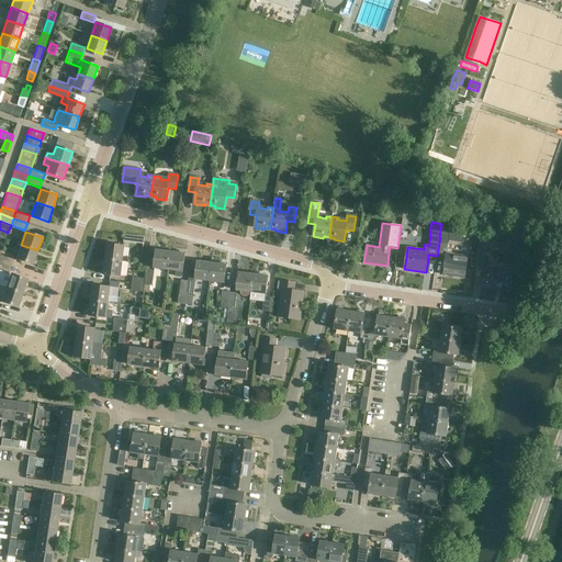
[(480,243),(481,243),(478,266),(484,267),(489,240),(496,242),(497,238),(490,237),(490,236),(481,235),(480,243)]
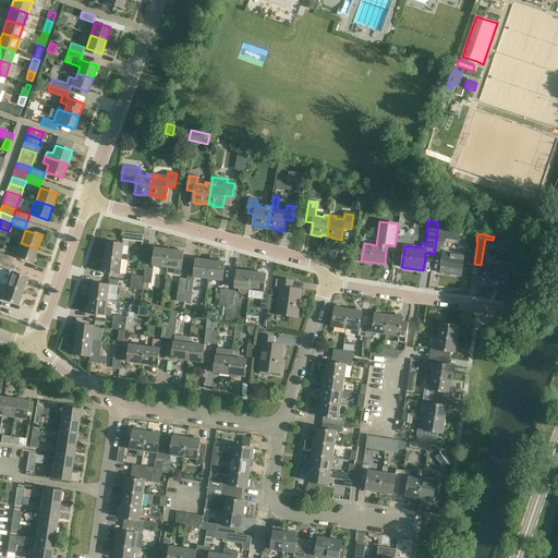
[(124,234),(124,241),(142,244),(143,237),(124,234)]
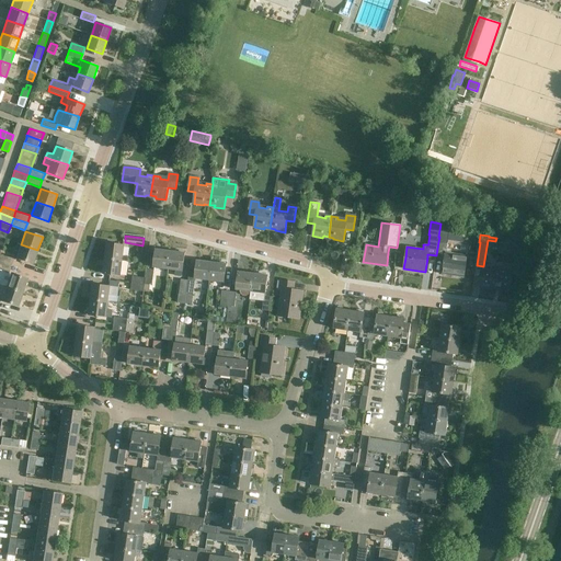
[(438,242),(436,255),(445,256),(445,260),(443,274),(464,277),(466,266),(467,255),(450,253),(451,249),(447,249),(447,243),(448,238),(439,237),(438,242)]
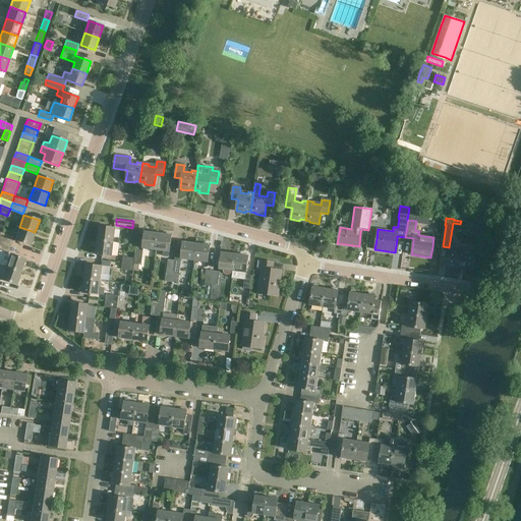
[(100,226),(98,240),(114,242),(116,228),(100,226)]
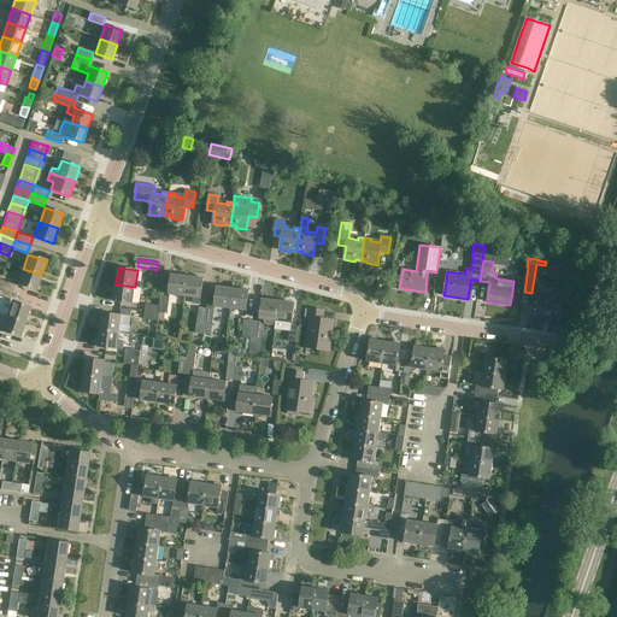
[(41,275),(23,269),(18,283),(36,291),(41,275)]
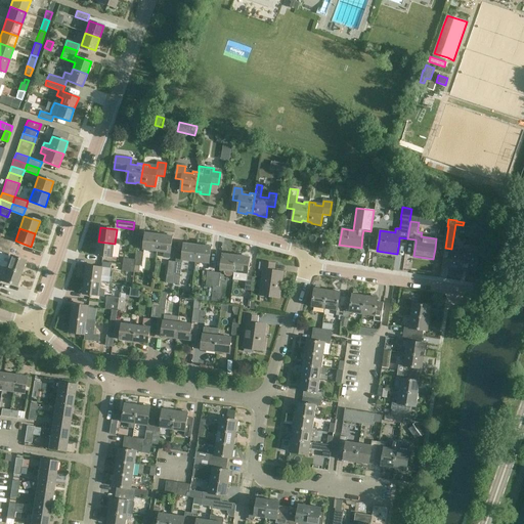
[(157,252),(160,234),(145,232),(143,250),(157,252)]
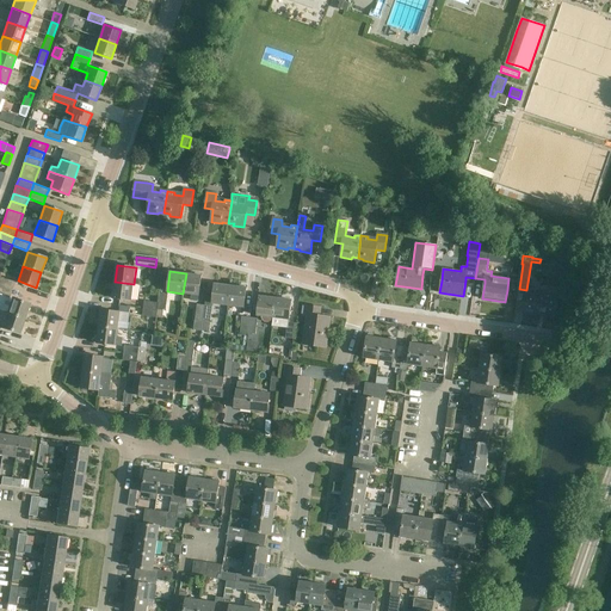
[(183,294),(191,294),(190,301),(198,302),(202,276),(186,273),(183,294)]
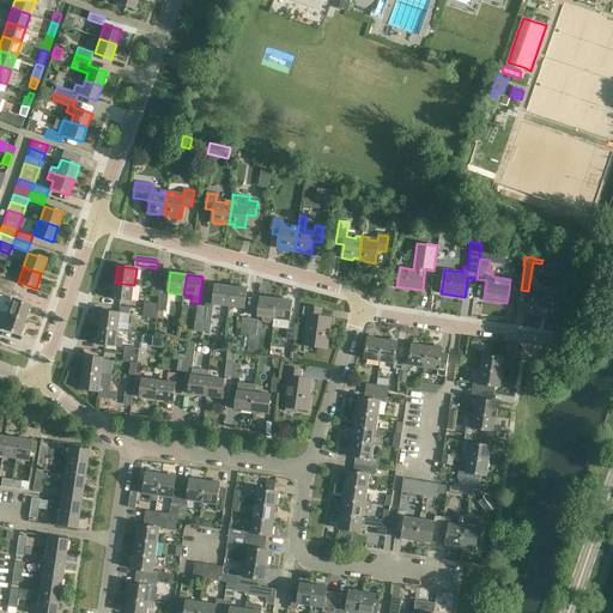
[(16,281),(0,277),(0,278),(0,285),(13,290),(16,281)]
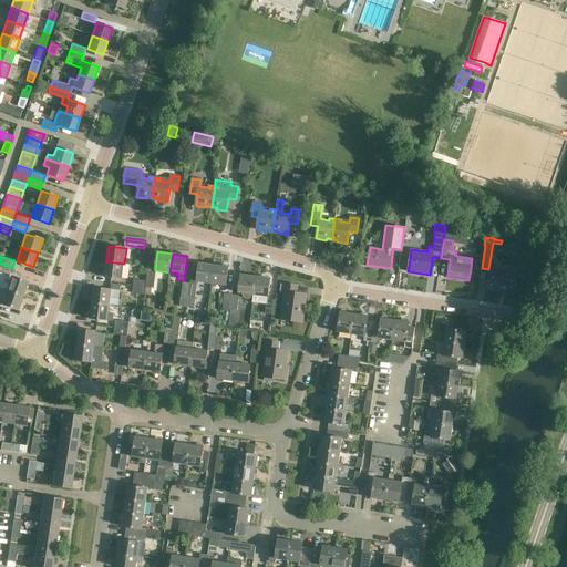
[(122,279),(124,264),(106,261),(104,277),(122,279)]
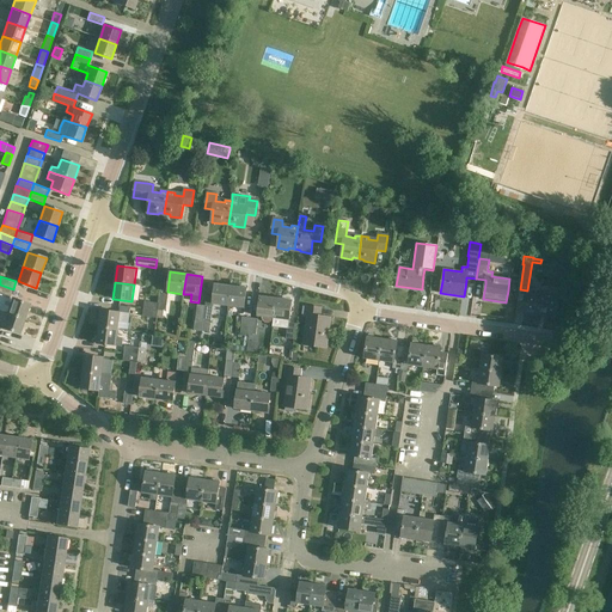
[(13,289),(0,285),(0,293),(10,298),(13,289)]
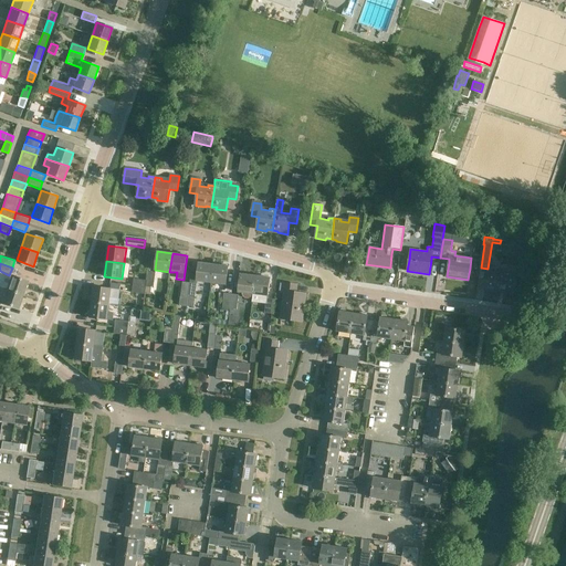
[(199,263),(198,274),(197,281),(211,283),(213,264),(199,263)]
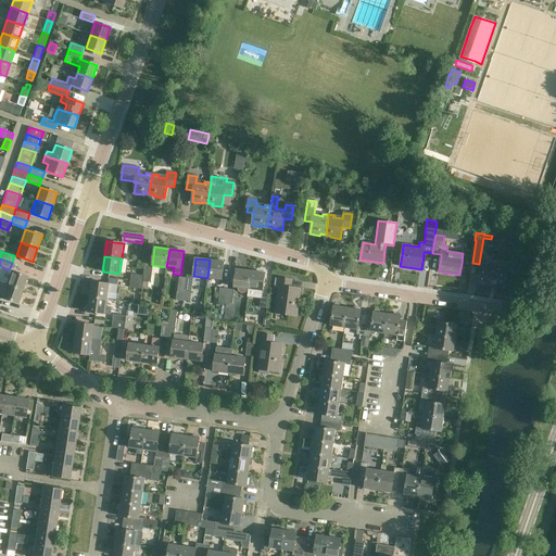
[(210,260),(207,278),(223,279),(225,262),(210,260)]
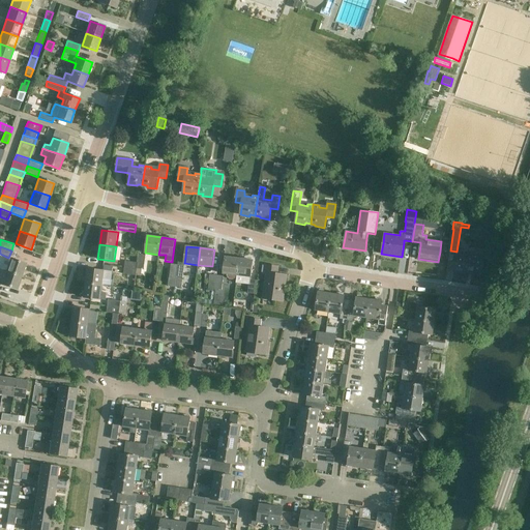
[(457,254),(455,261),(453,271),(481,275),(484,258),(457,254)]
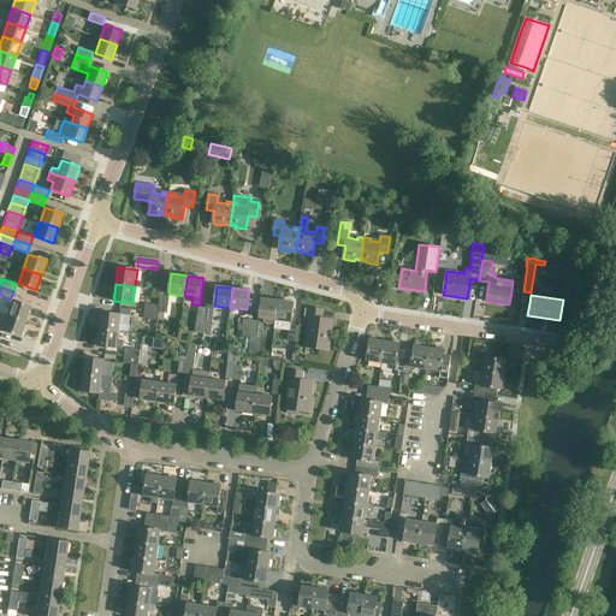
[(160,306),(159,313),(158,320),(164,321),(165,313),(167,313),(170,297),(161,296),(160,306)]
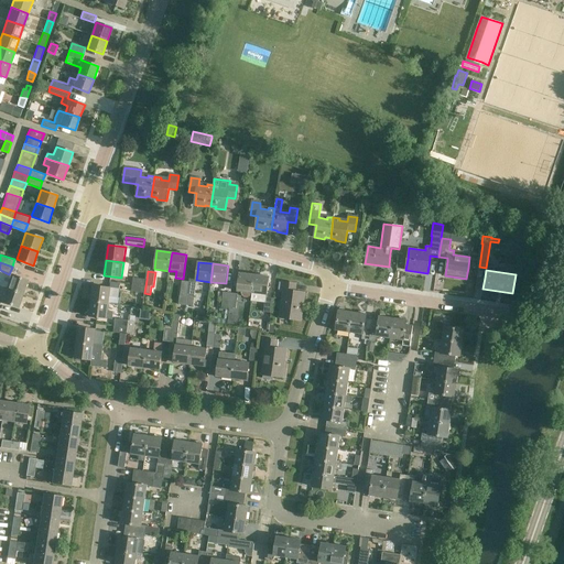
[(240,273),(238,284),(238,291),(242,292),(242,293),(243,296),(245,297),(248,297),(250,296),(252,294),(252,293),(255,275),(240,273)]
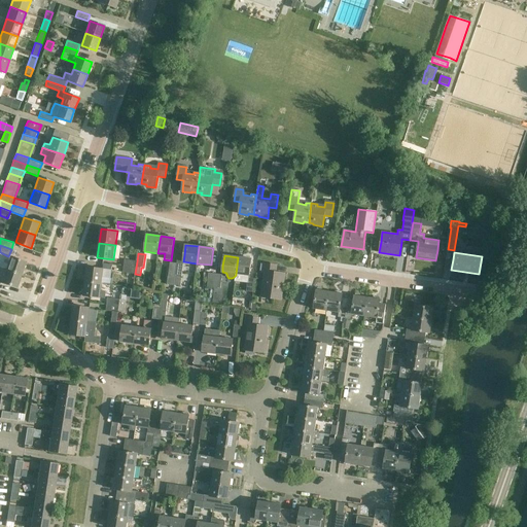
[(10,257),(5,270),(22,275),(26,262),(10,257)]
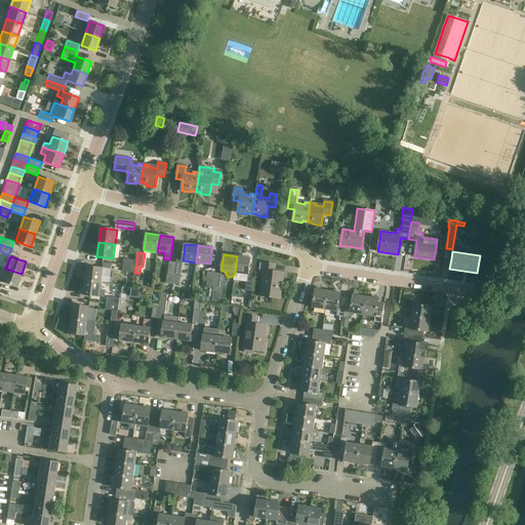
[(237,256),(235,273),(248,275),(250,257),(237,256)]
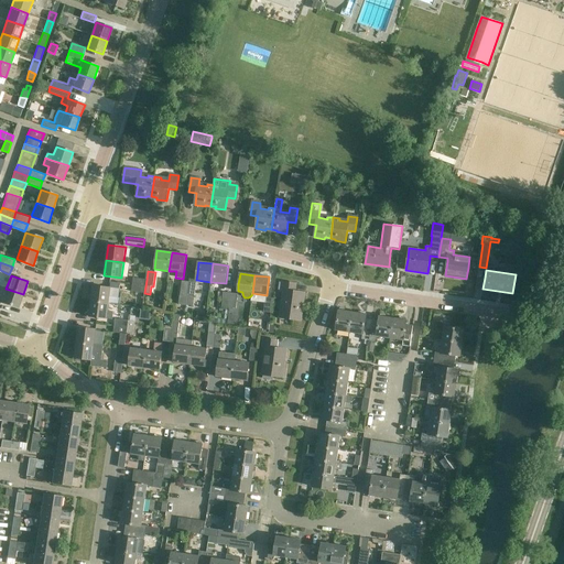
[(182,281),(181,295),(180,304),(186,305),(190,281),(182,281)]
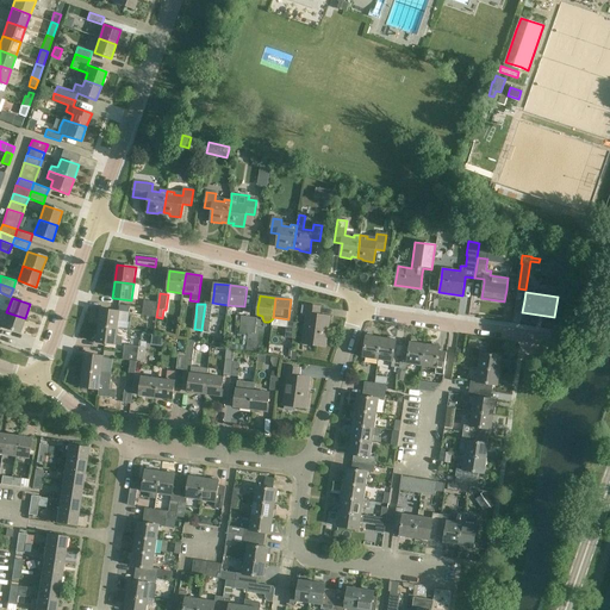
[(205,304),(201,330),(210,331),(211,322),(212,305),(205,304)]
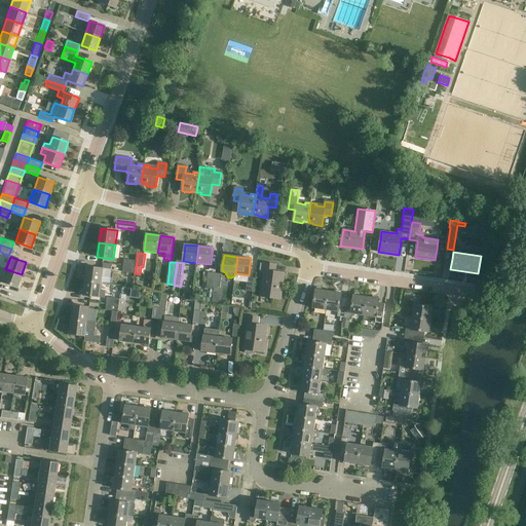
[(261,296),(268,297),(280,299),(280,298),(278,298),(280,282),(283,282),(285,273),(275,272),(276,265),(263,263),(262,270),(264,270),(261,296)]
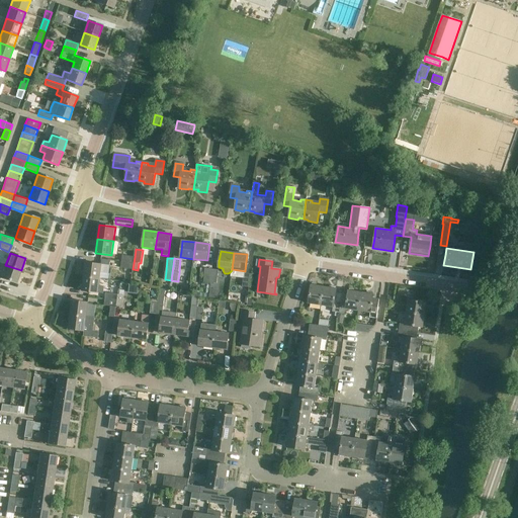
[(86,262),(84,276),(100,278),(102,264),(86,262)]
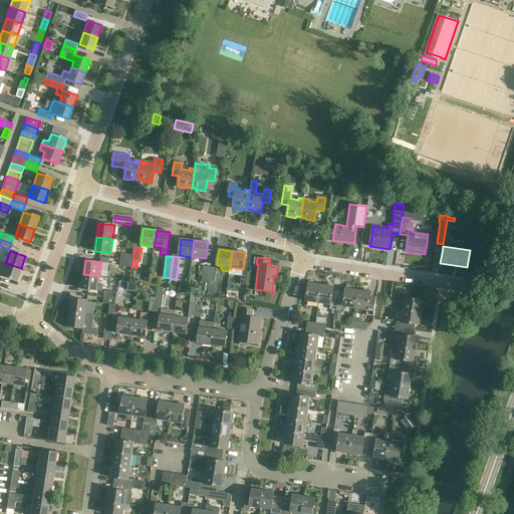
[(16,281),(21,268),(5,263),(1,275),(16,281)]
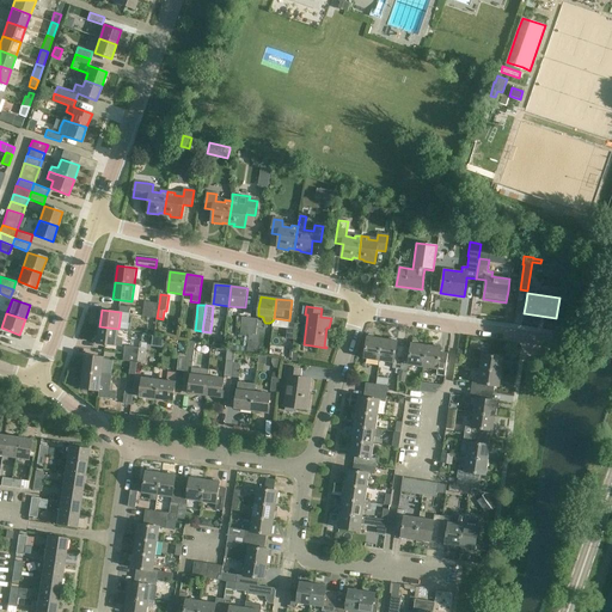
[(240,332),(249,334),(251,318),(243,317),(240,332)]
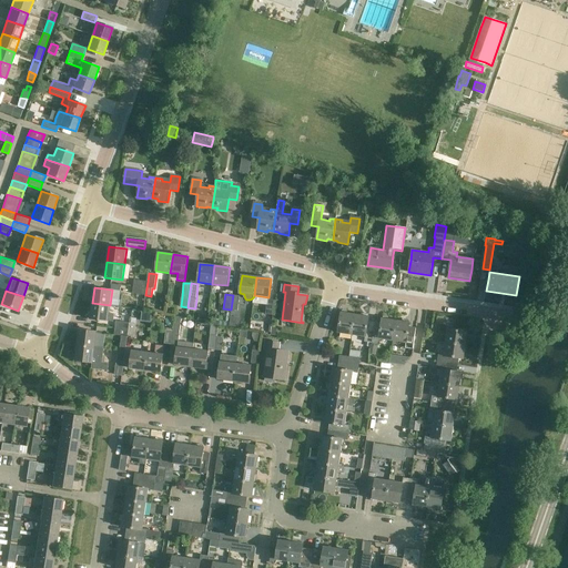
[(240,295),(233,295),(231,310),(230,318),(232,318),(232,316),(234,315),(236,313),(236,311),(237,311),(240,295)]
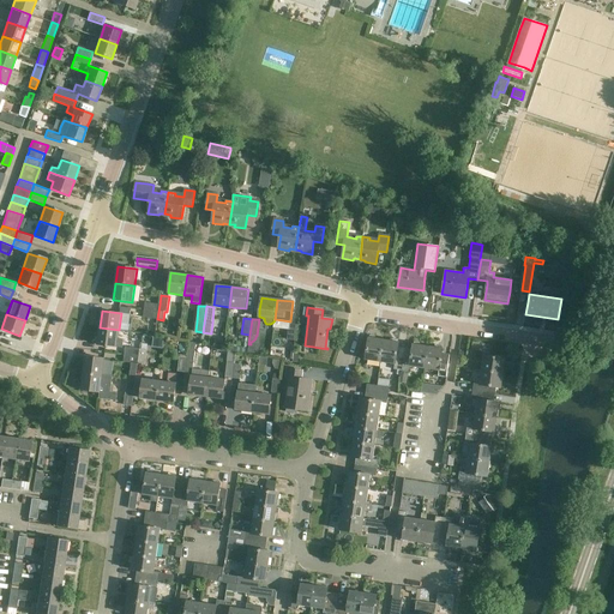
[(289,324),(288,339),(287,345),(295,347),(295,341),(298,325),(289,324)]
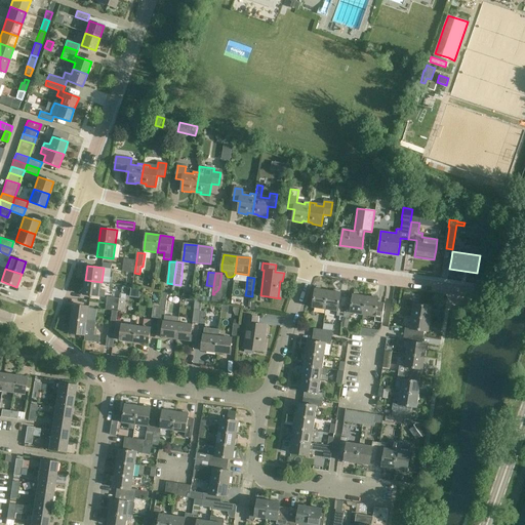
[(83,294),(93,295),(99,296),(102,282),(85,280),(83,294)]
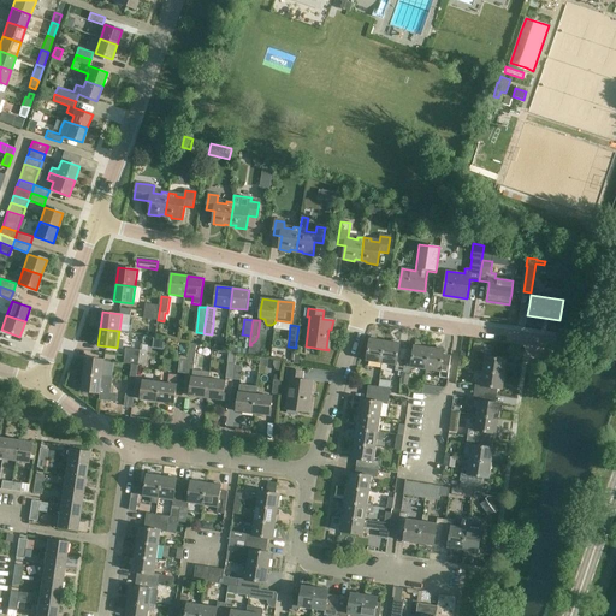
[(381,363),(385,341),(371,338),(367,361),(381,363)]
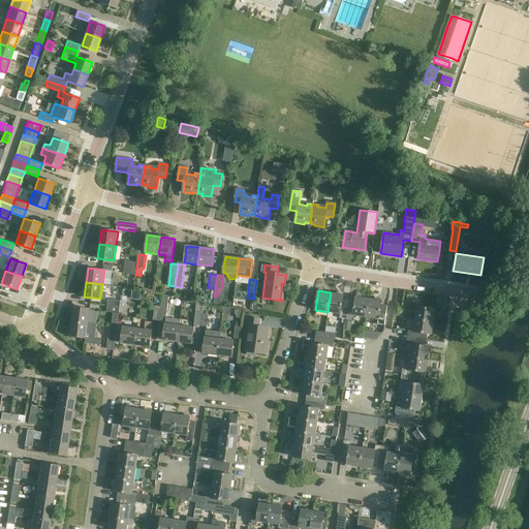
[(331,292),(328,312),(340,313),(339,318),(346,319),(349,300),(343,299),(343,294),(331,292)]
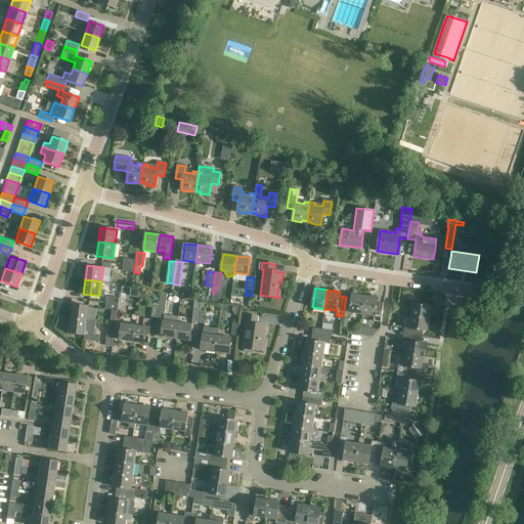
[(162,292),(160,306),(158,317),(164,318),(166,306),(168,295),(171,296),(171,293),(162,292)]
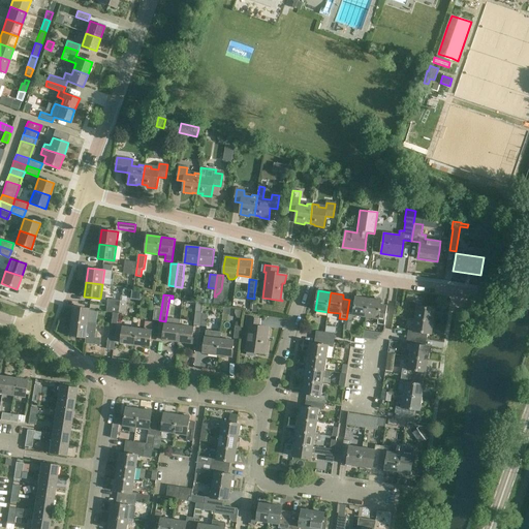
[(223,303),(224,296),(217,294),(217,298),(214,298),(214,304),(218,305),(219,303),(223,303)]
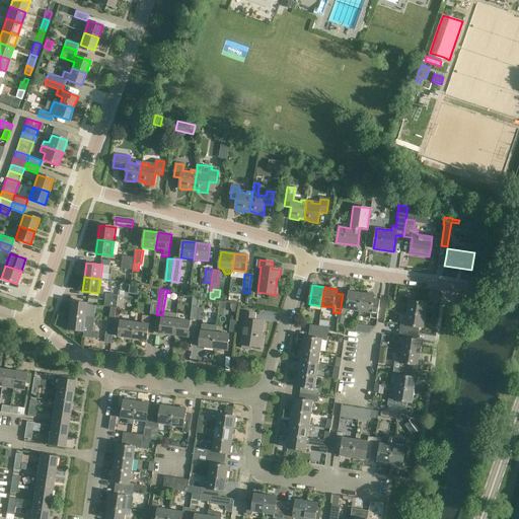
[(343,294),(340,313),(347,314),(348,310),(359,311),(362,293),(349,291),(349,295),(343,294)]
